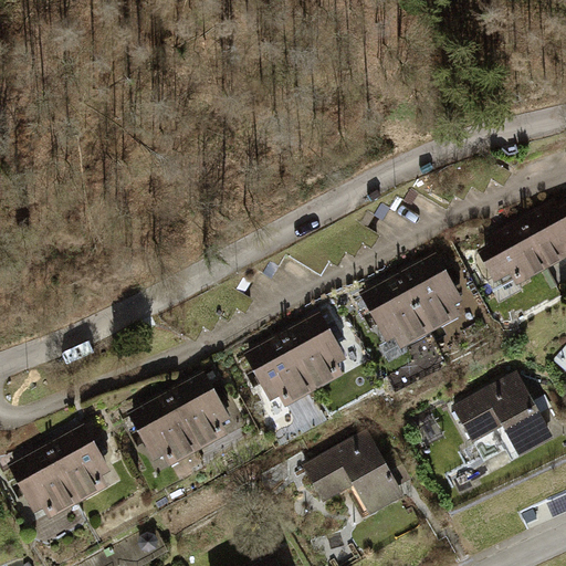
[(556,197),(488,234),(491,241),(479,249),(498,281),(513,272),(520,284),(565,258),(565,200),(559,205),(556,197)]
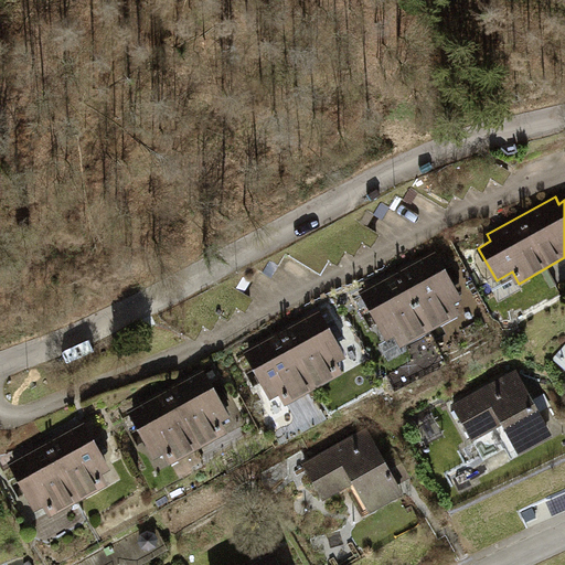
[(436,248),(360,290),(386,340),(395,336),(402,348),(461,313),(456,304),(465,298),(436,248)]
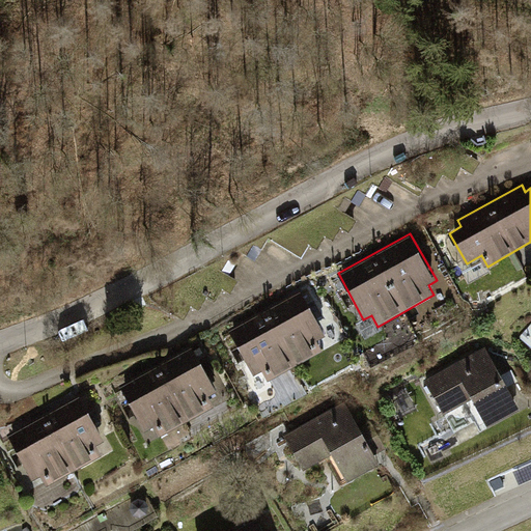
[(301,288),(229,329),(255,374),(263,369),(270,381),(325,351),(318,339),(327,334),(301,288)]
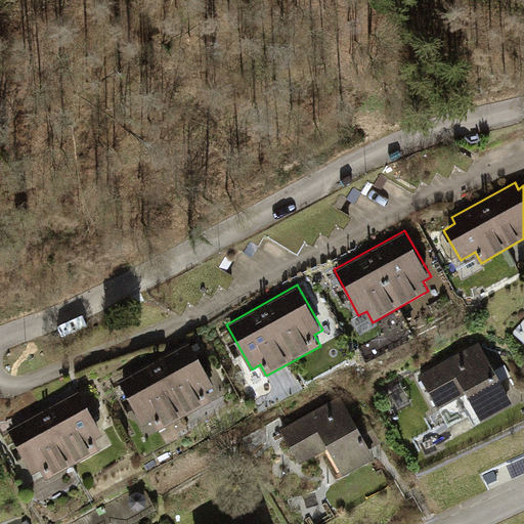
[(189,341),(119,381),(144,425),(151,421),(158,431),(212,400),(206,389),(214,384),(189,341)]
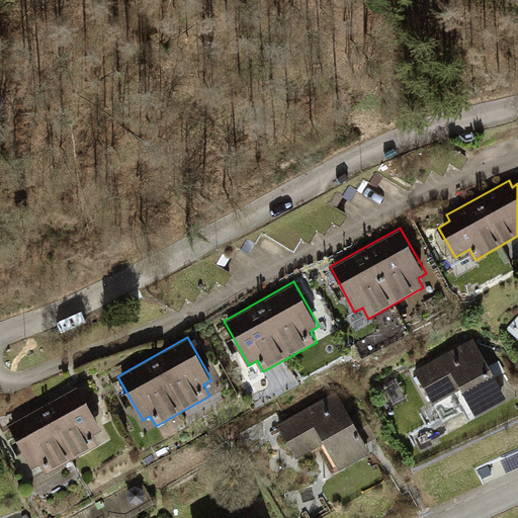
[(475,337),(416,370),(434,405),(462,389),(478,416),(510,399),(475,337)]
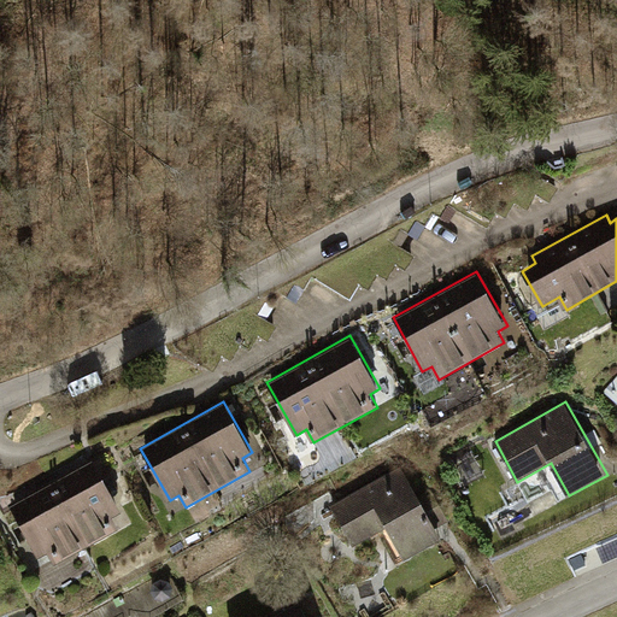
[(93,459),(9,506),(39,558),(48,552),(56,565),(121,529),(113,517),(122,511),(93,459)]
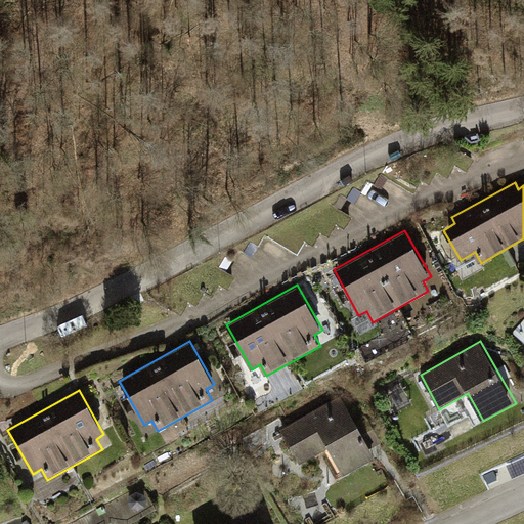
[(343,395),(281,428),(301,464),(330,447),(345,475),(377,457),(343,395)]
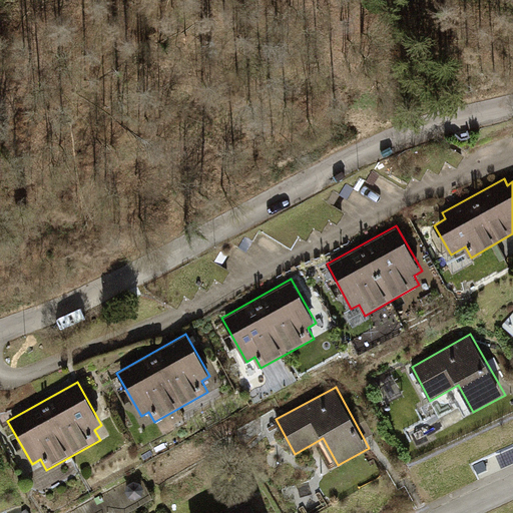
[(214,512),(213,511),(210,512),(255,512),(248,501),(226,512),(214,512)]
